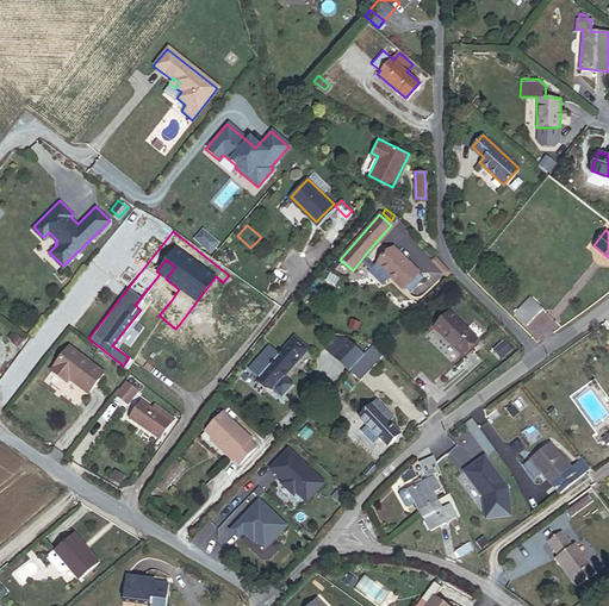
[(202,231),(193,241),(209,252),(216,244),(202,231)]
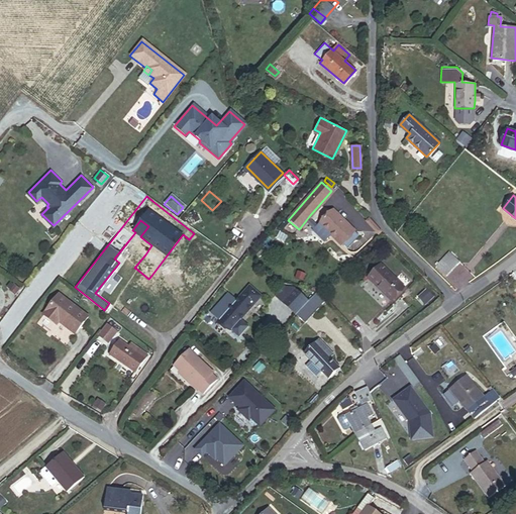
[(354,228),(332,207),(329,211),(327,208),(318,217),(321,219),(317,223),(313,227),(312,228),(324,238),(328,233),(339,243),(354,228)]
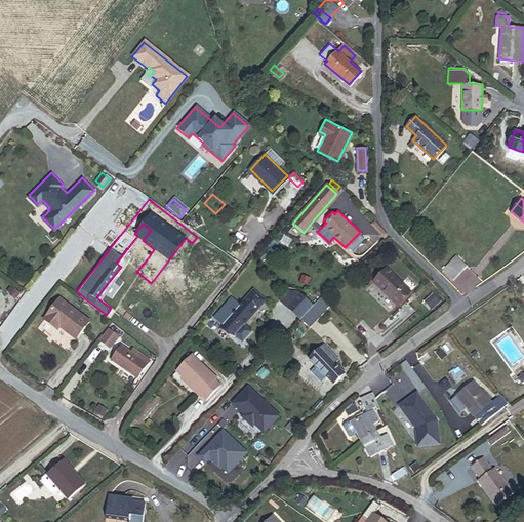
[(322,227),(314,219),(311,224),(318,231),(322,227)]
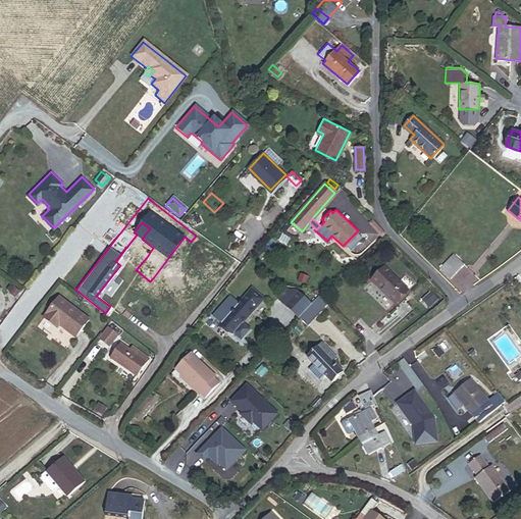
[(137,235),(142,239),(150,228),(142,222),(134,232),(137,235)]
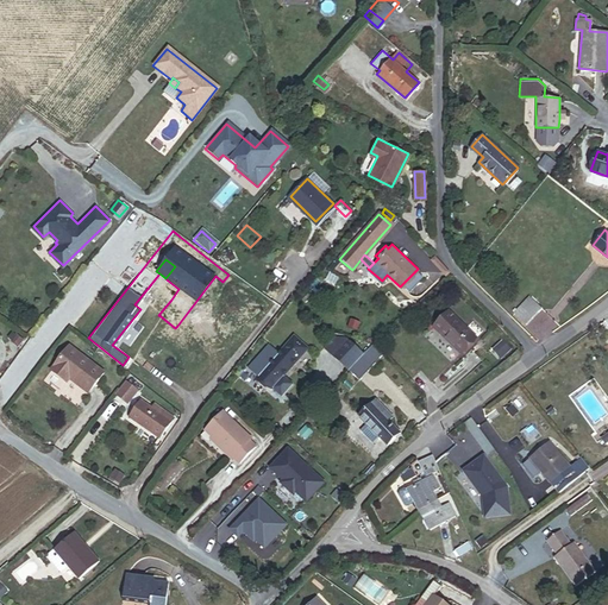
[(171,300),(179,289),(168,281),(160,290),(171,300)]
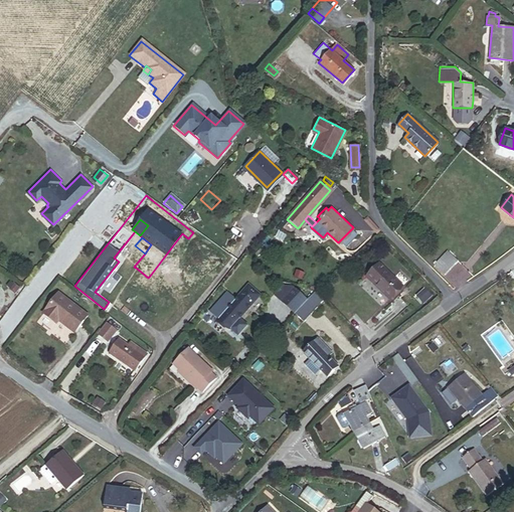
[(182,269),(193,253),(186,248),(175,263),(182,269)]
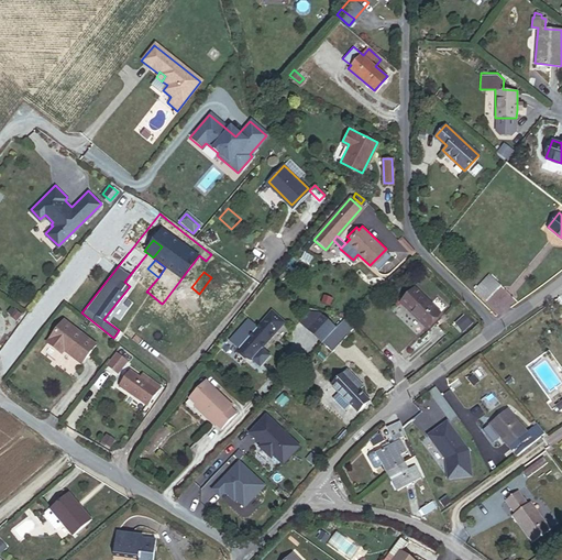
[(485,300),(500,284),(489,274),(474,289),(485,300)]
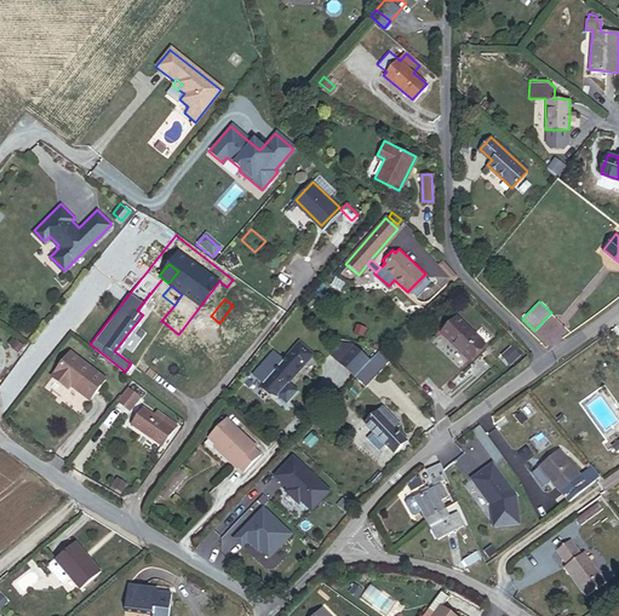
[(440,330),(447,339),(464,321),(456,314),(440,330)]
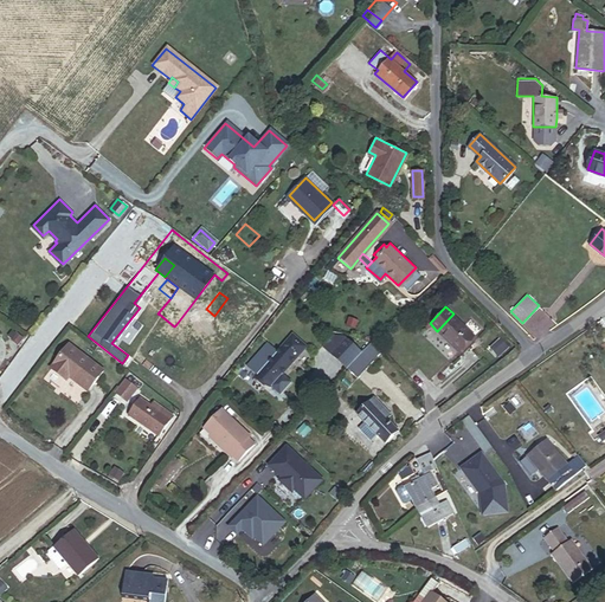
[(203,330),(214,316),(206,309),(194,324),(203,330)]
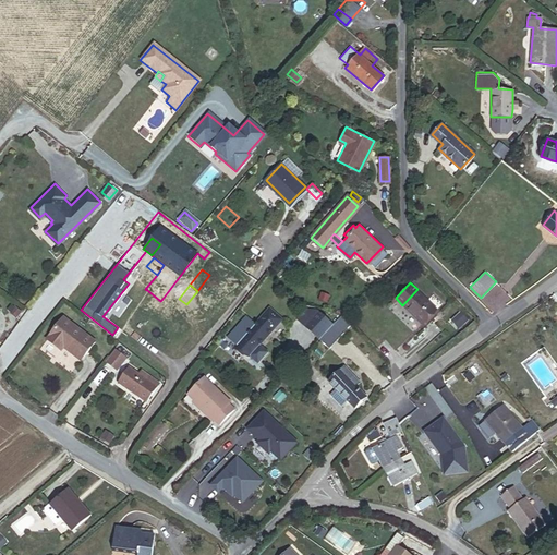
[(420,322),(434,306),(418,289),(402,305),(420,322)]
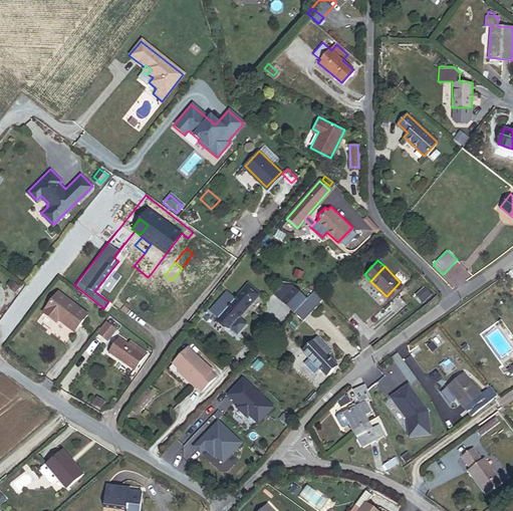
[(144,283),(150,288),(156,280),(150,275),(148,277),(136,267),(132,273),(144,283)]
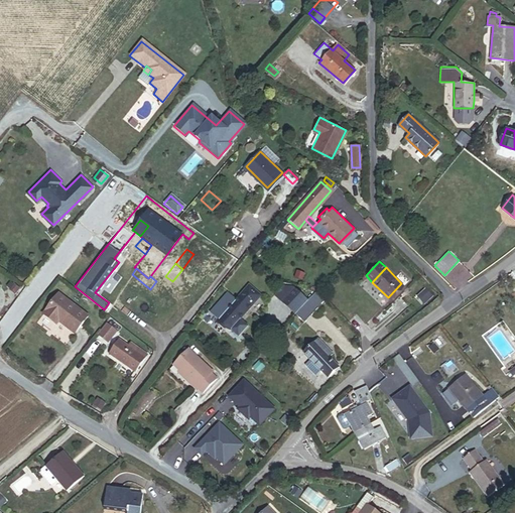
[(139,291),(144,284),(132,274),(127,281),(139,291)]
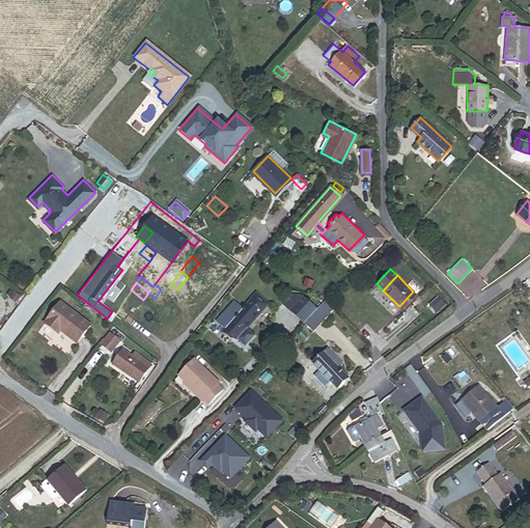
[(177,289),(170,284),(164,293),(171,298),(177,289)]
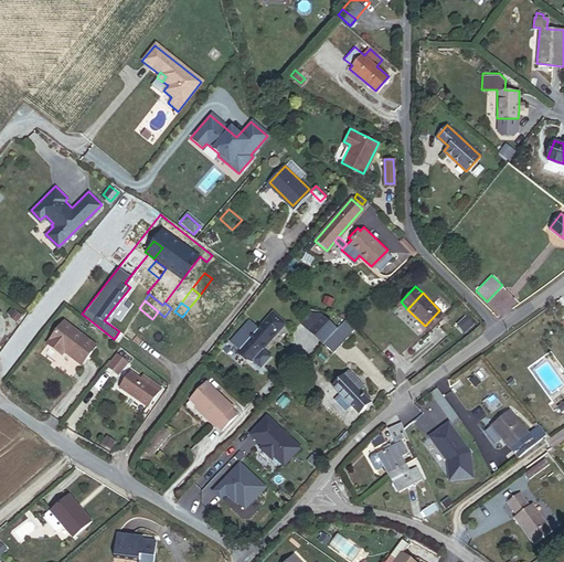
[(21,313),(14,308),(10,314),(16,319),(21,313)]
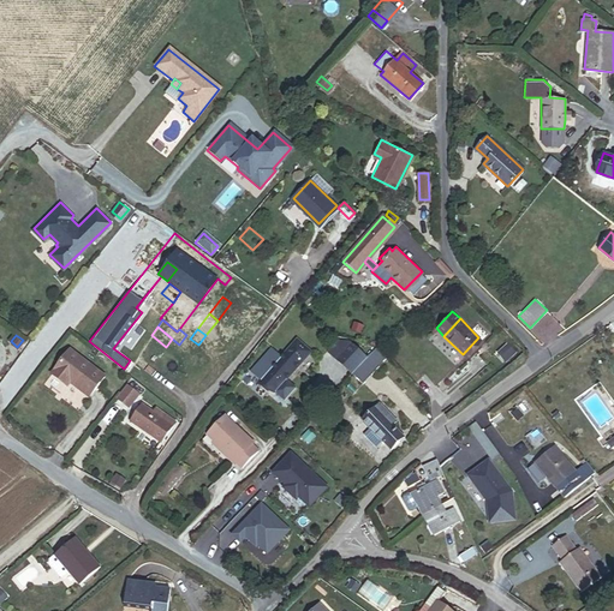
[(164,349),(178,360),(184,353),(186,349),(179,345),(172,339),(166,347),(164,349)]
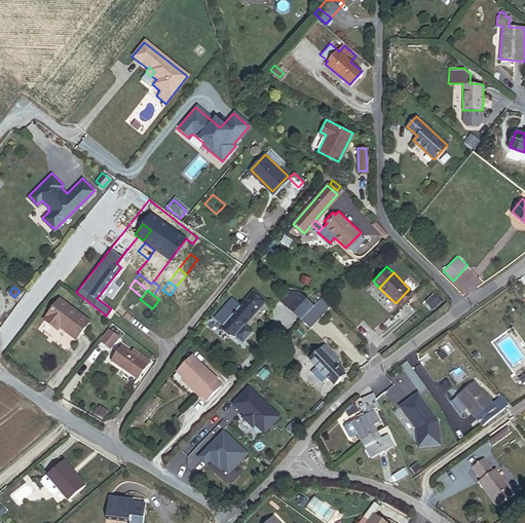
[(230,332),(233,335),(264,301),(253,291),(239,305),(231,298),(214,316),(225,327),(230,332)]
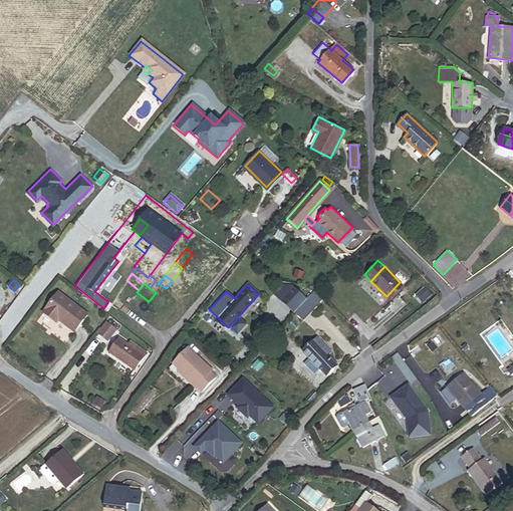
[(306,298),(292,284),(280,297),(294,310),(306,298)]
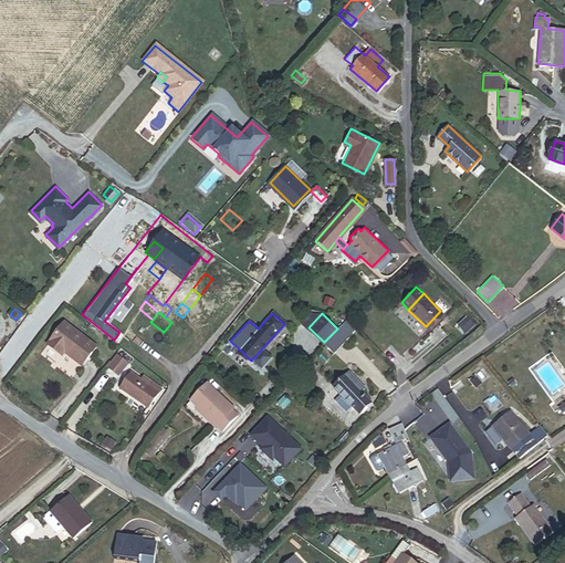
[(464,331),(473,322),(466,315),(458,323),(464,331)]
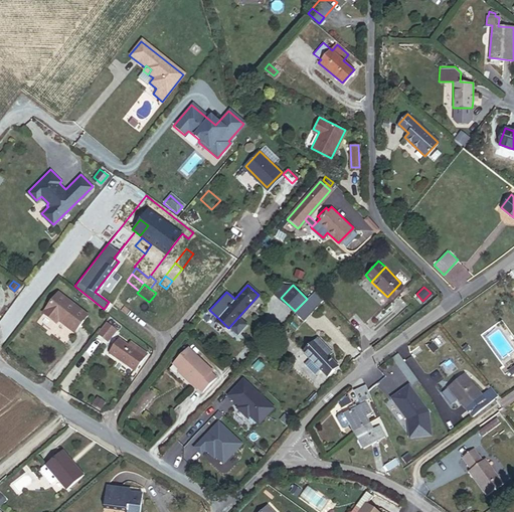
[(74,330),(88,313),(57,291),(42,311),(53,319),(55,316),(58,318),(74,330)]
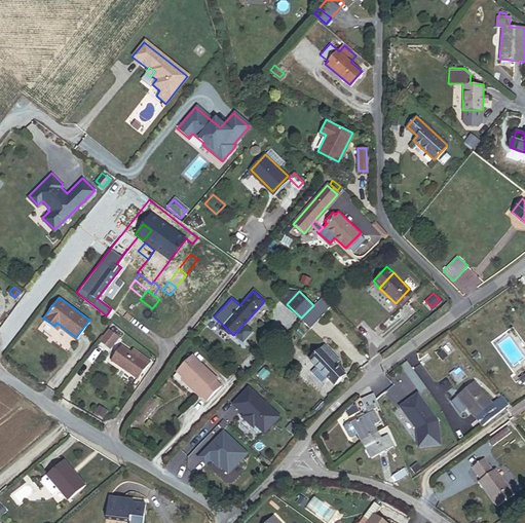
[(324,311),(327,308),(319,299),(314,303),(324,311)]
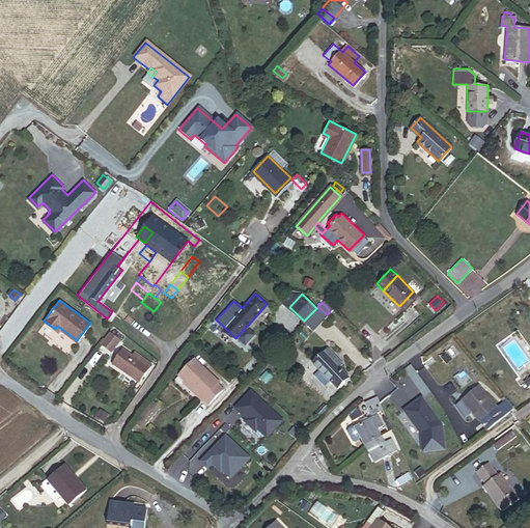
[(303,322),(312,330),(327,314),(317,306),(316,308),(304,321),(303,322)]
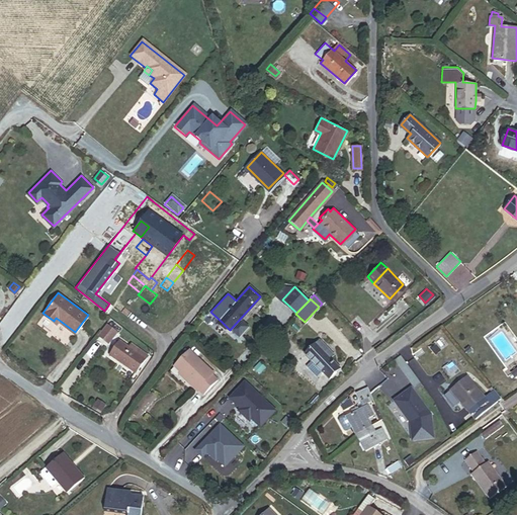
[(107,340),(116,329),(107,323),(98,334),(107,340)]
